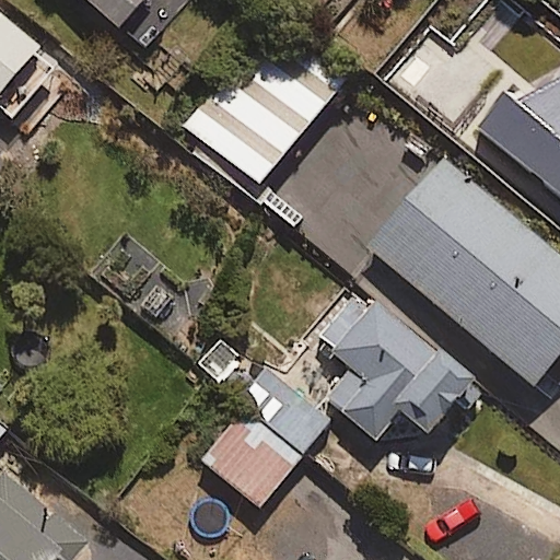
[(90,0),(119,24),(139,0),(90,0)]
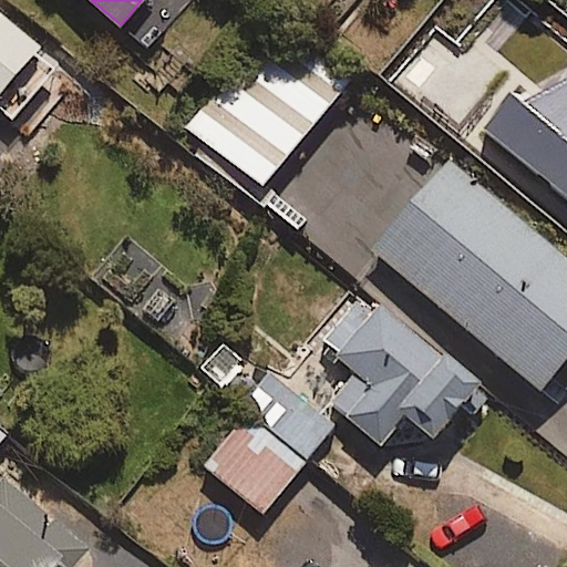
[(488,64),(529,18),(507,0),(482,0),(454,33),(488,64)]
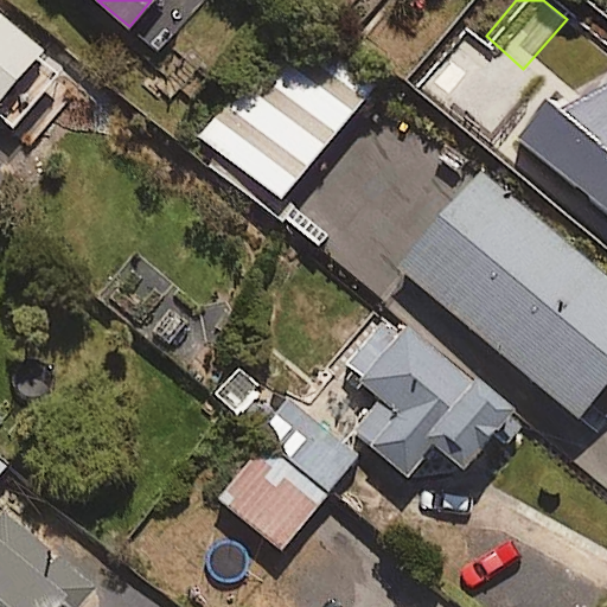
[(0,11),(0,98),(43,49),(0,11)]
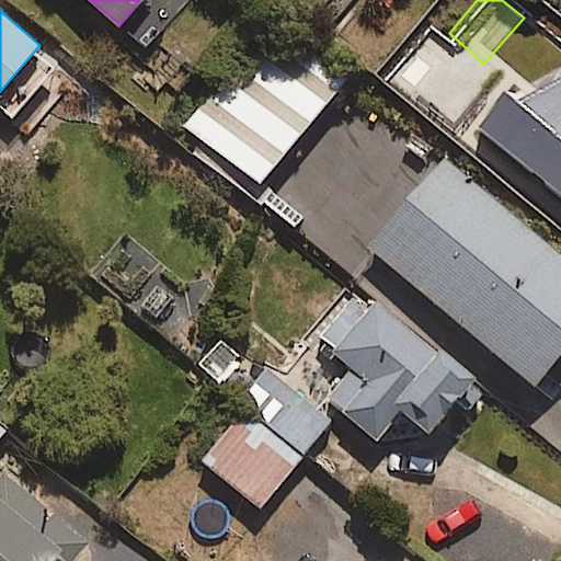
[(181,114),(259,182),(346,79),(268,12),(181,114)]
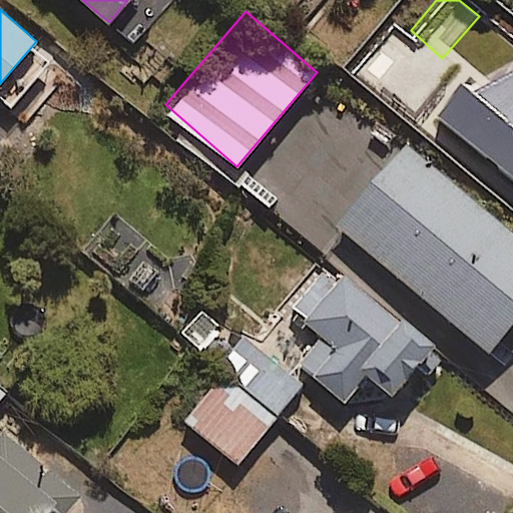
[(512,59),(502,51),(465,97),(512,135),(512,59)]
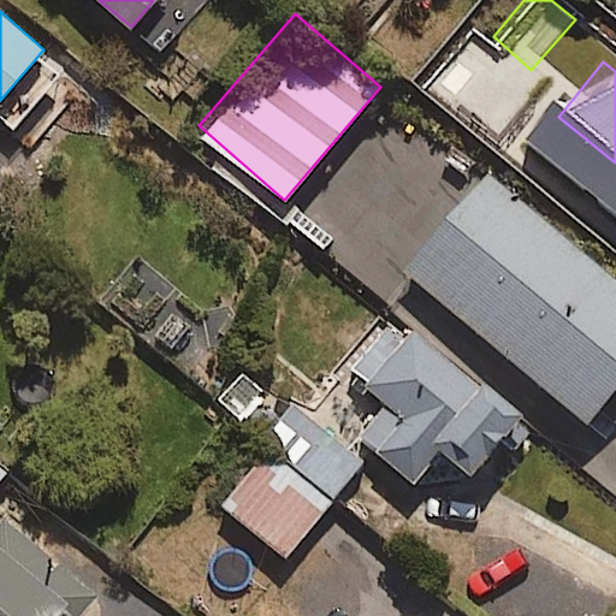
[(586,421),(615,386),(615,282),(489,176),(408,272),(586,421)]
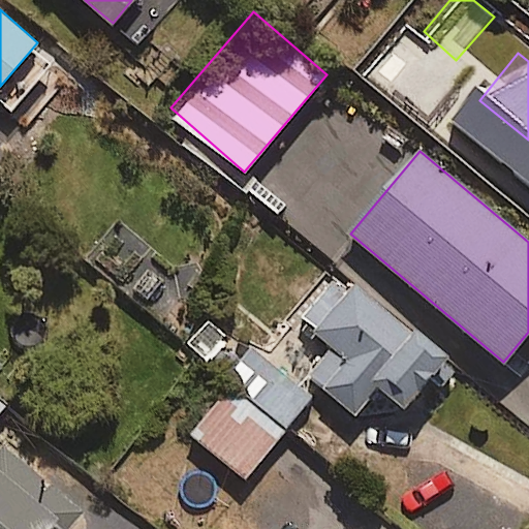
[(404,406),(444,360),(341,271),(302,316),(332,342),(307,372),(355,413),(380,384),(404,406)]
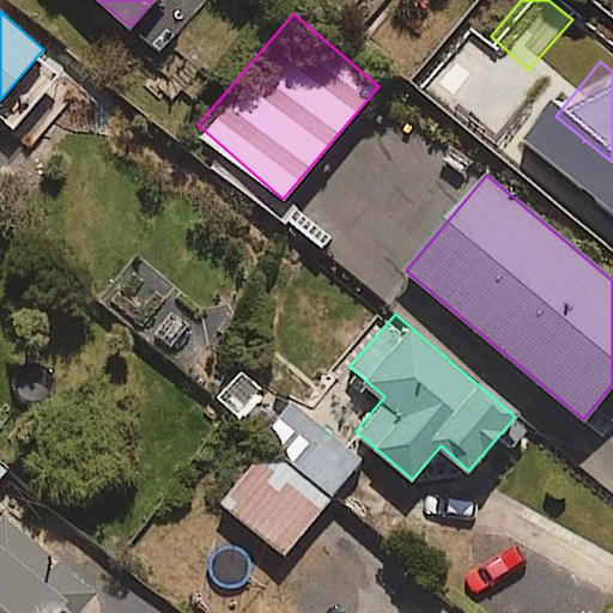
[(244,424),(272,392),(241,366),(213,398),(244,424)]
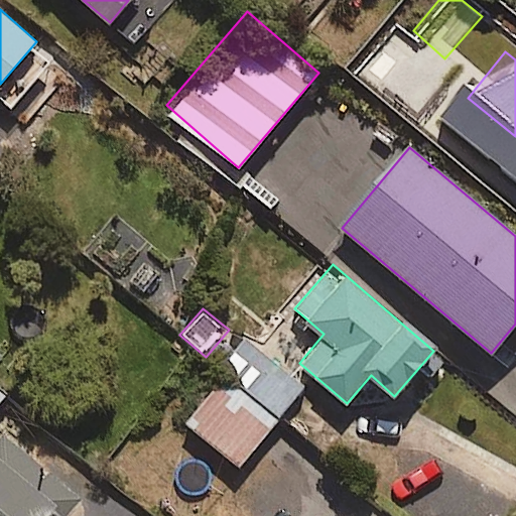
[(240,465),(305,384),(246,336),(223,366),(230,371),(187,423),(240,465)]
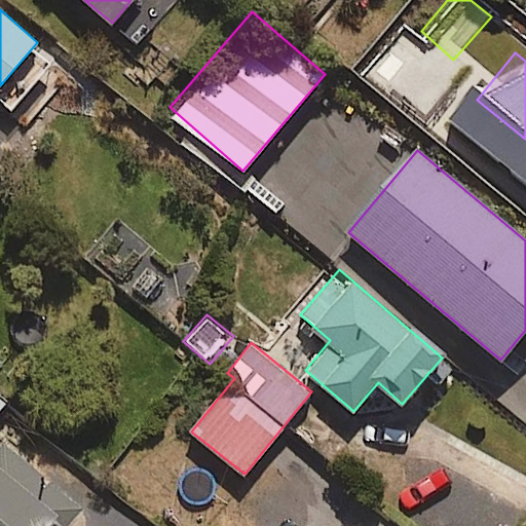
[(0,525),(64,525),(70,520),(0,457),(0,525)]
